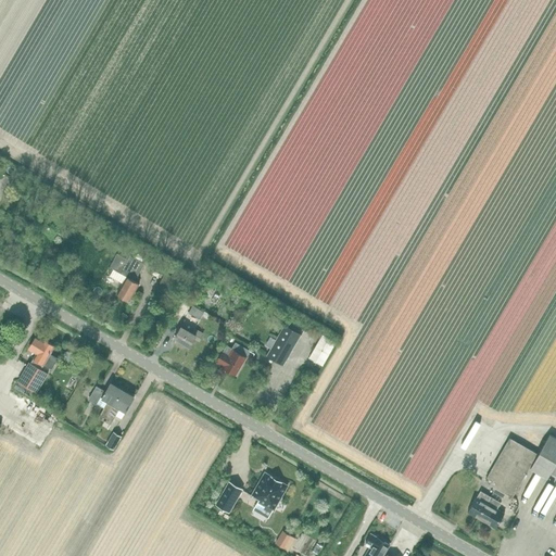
[(13,180),(9,187),(14,190),(19,184),(13,180)]
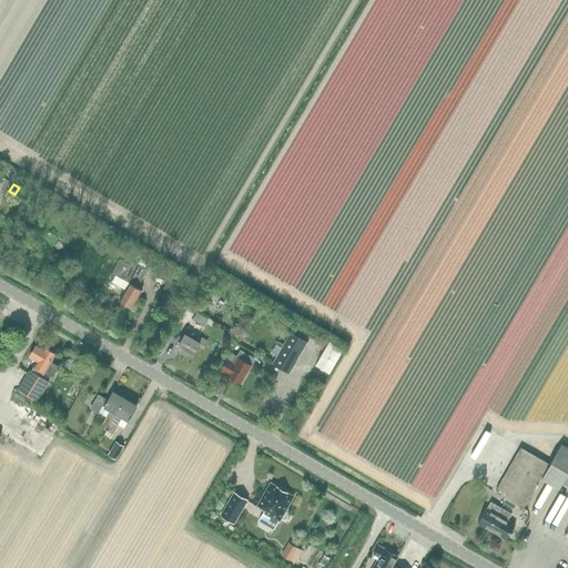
[(132,308),(143,290),(139,287),(149,270),(133,262),(131,265),(120,260),(112,273),(117,275),(113,282),(127,290),(120,301),(122,302),(122,303),(124,305),(127,305),(132,308)]
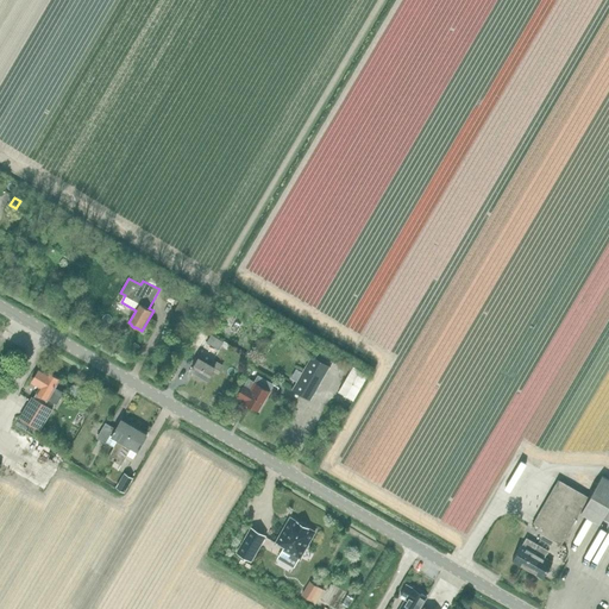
[(194,306),(182,299),(169,320),(182,327),(194,306)]
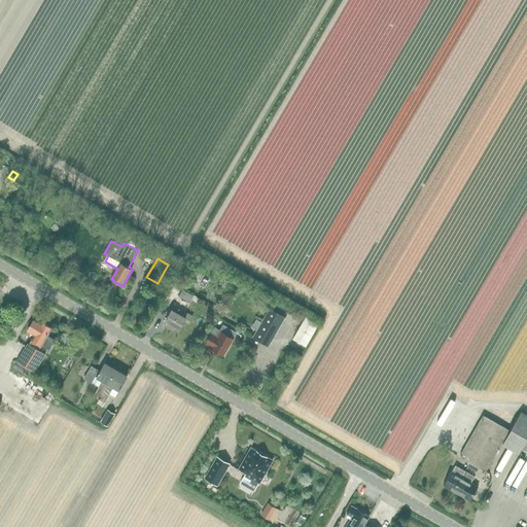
[(175,303),(182,291),(175,286),(168,299),(175,303)]
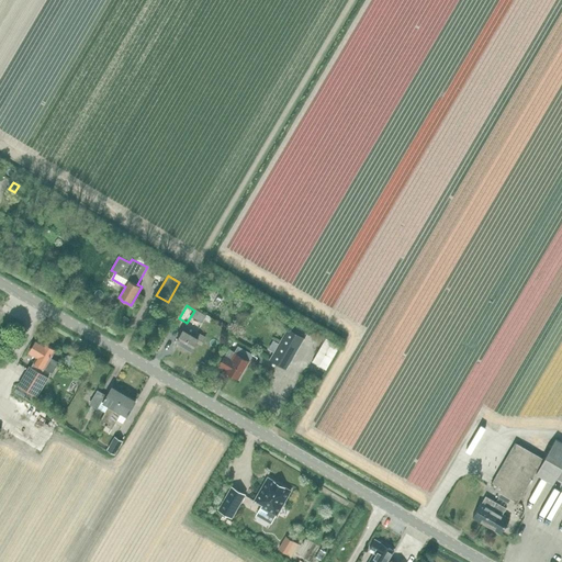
[(274,352),(270,360),(287,370),(305,338),(288,328),(279,344),(274,352)]
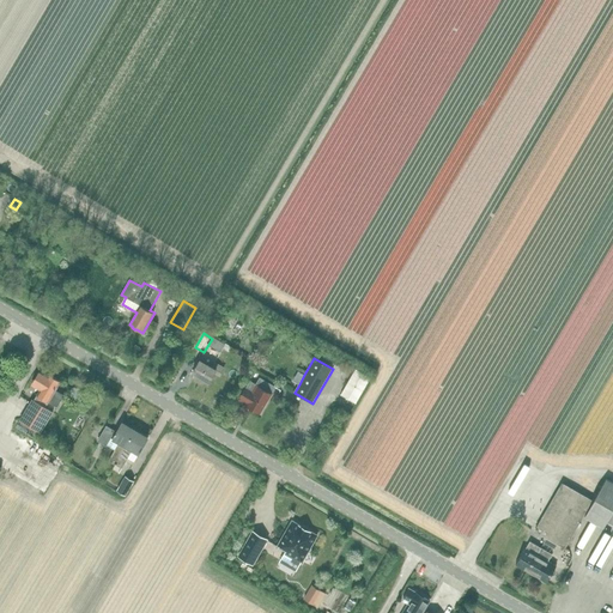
[(220,376),(224,368),(216,362),(212,366),(201,359),(193,374),(210,383),(216,372),(220,376)]
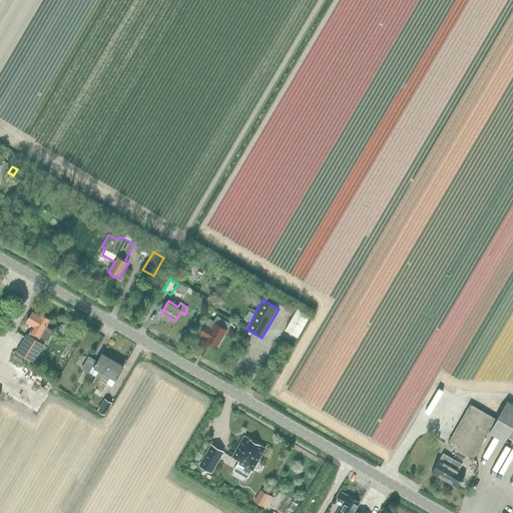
[(298,338),(310,317),(298,309),(286,331),(298,338)]
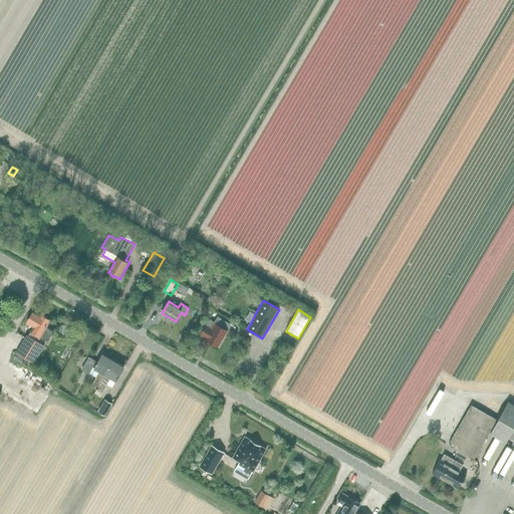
[(47,327),(51,320),(34,310),(29,318),(26,323),(33,327),(28,336),(28,337),(26,336),(16,353),(33,364),(44,347),(37,343),(40,338),(47,342),(54,331),(47,327)]
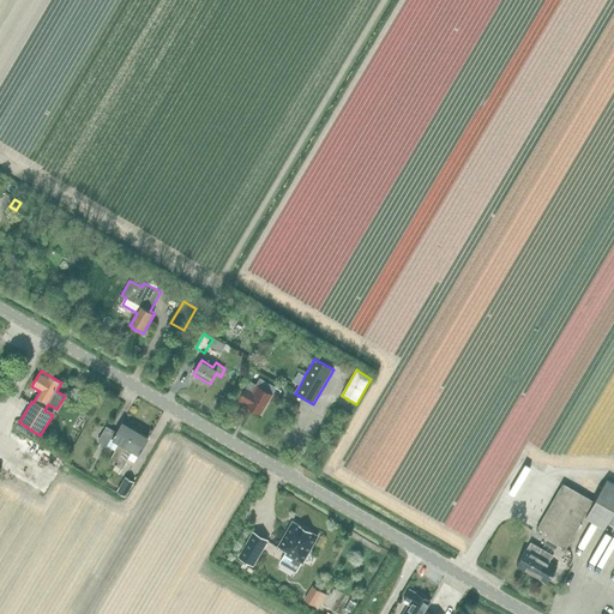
[(299,372),(294,381),(300,385),(305,375),(299,372)]
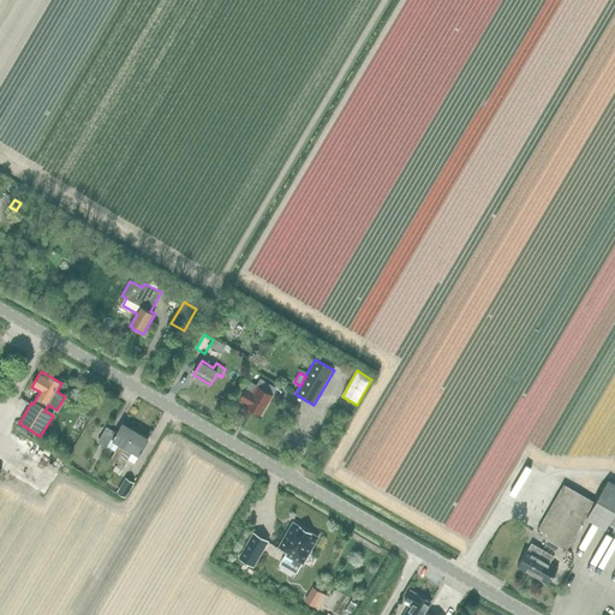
[(273,394),(276,388),(261,378),(257,386),(252,382),(248,389),(240,400),(249,405),(248,406),(262,415),(274,395),(273,394)]
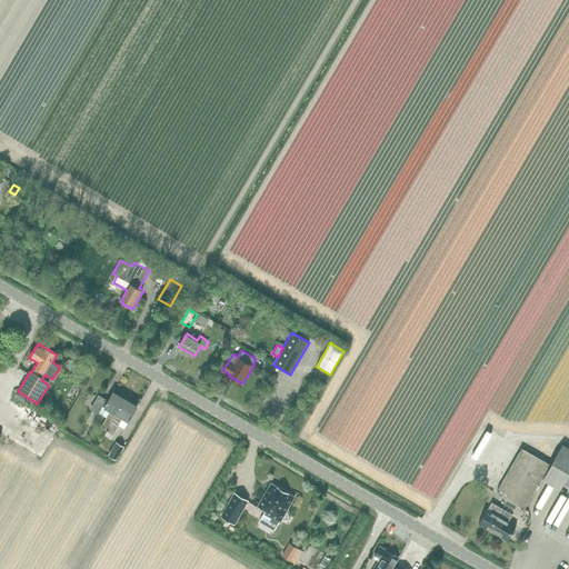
[(107,431),(126,399),(115,392),(106,408),(103,407),(107,400),(99,395),(91,409),(99,413),(107,418),(101,428),(107,431)]
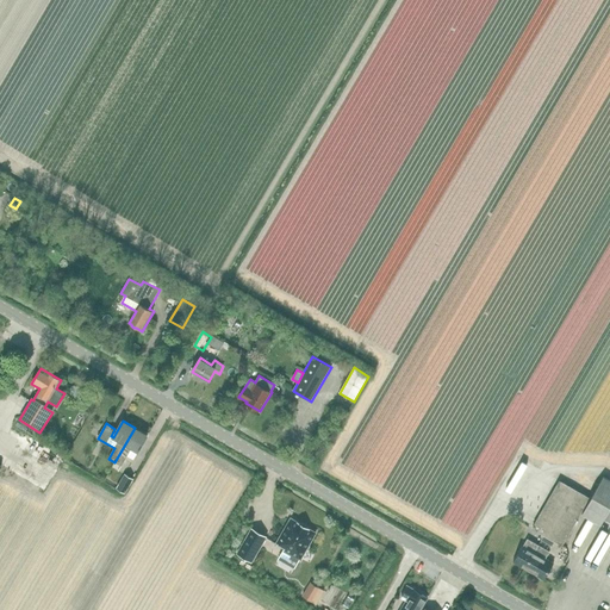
[(132,449),(138,453),(148,436),(135,428),(114,462),(122,467),(132,449)]
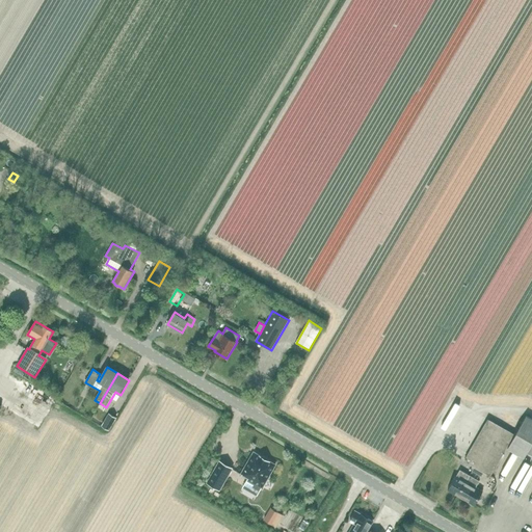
[(116,418),(109,414),(102,426),(109,430),(116,418)]
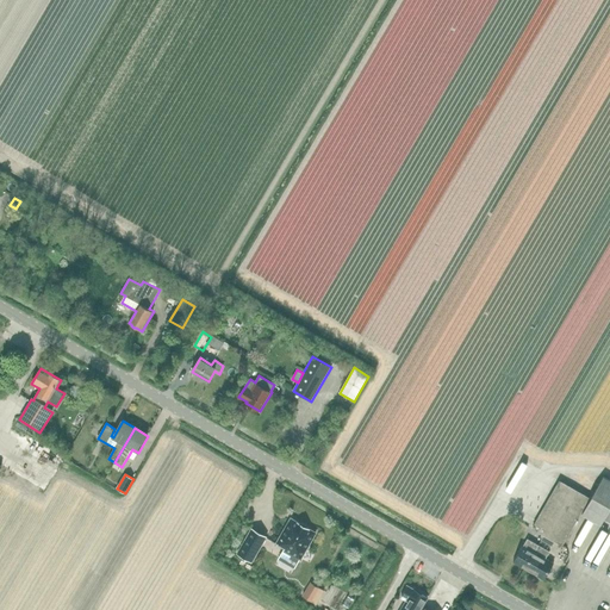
[(609,479),(604,477),(583,515),(601,526),(605,520),(609,522),(609,479)]
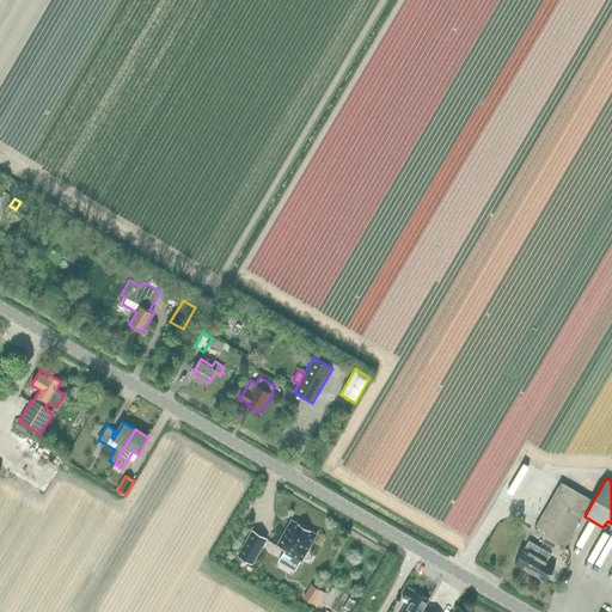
[(538,522),(533,530),(545,537),(543,542),(554,549),(557,544),(564,548),(592,499),(562,482),(561,483),(538,522)]
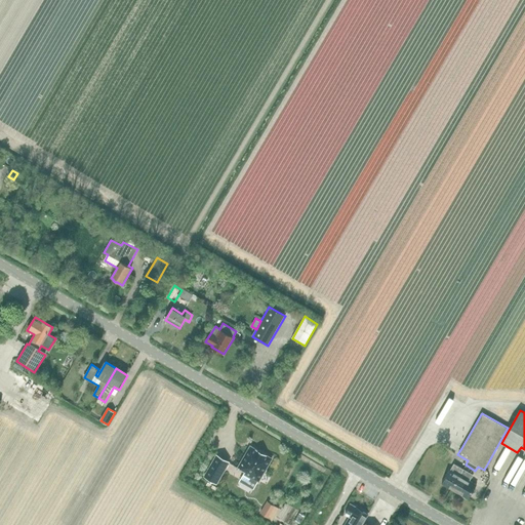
[(272,458),(250,446),(238,468),(245,472),(244,474),(258,482),(272,458)]
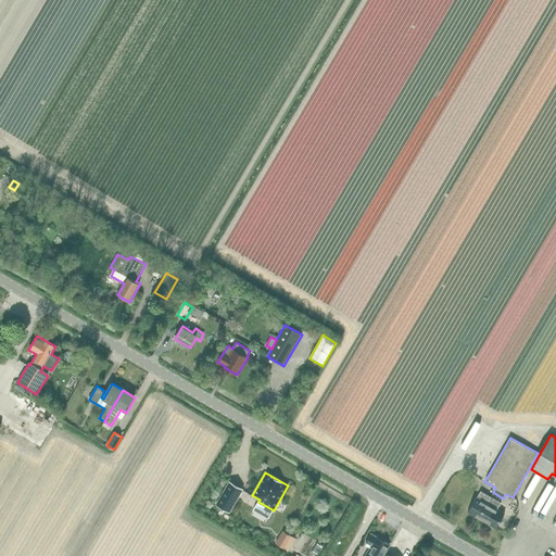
[(216,506),(229,514),(243,490),(229,482),(216,506)]
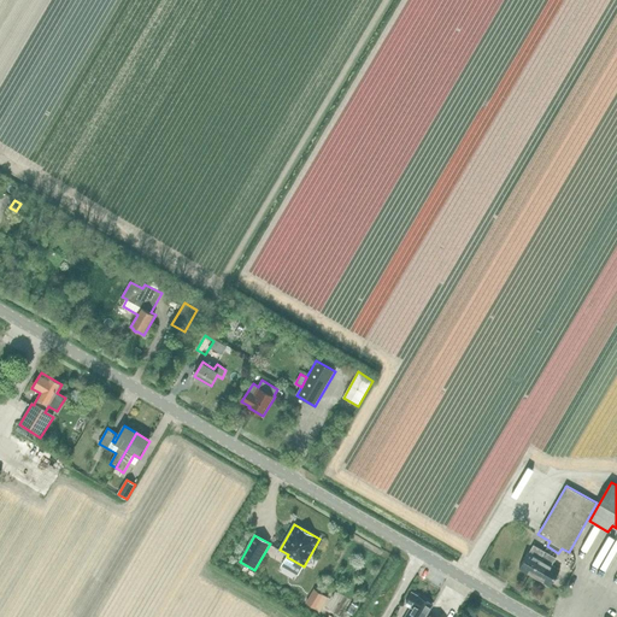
[(535,577),(548,554),(534,545),(529,552),(528,552),(519,568),(535,577)]
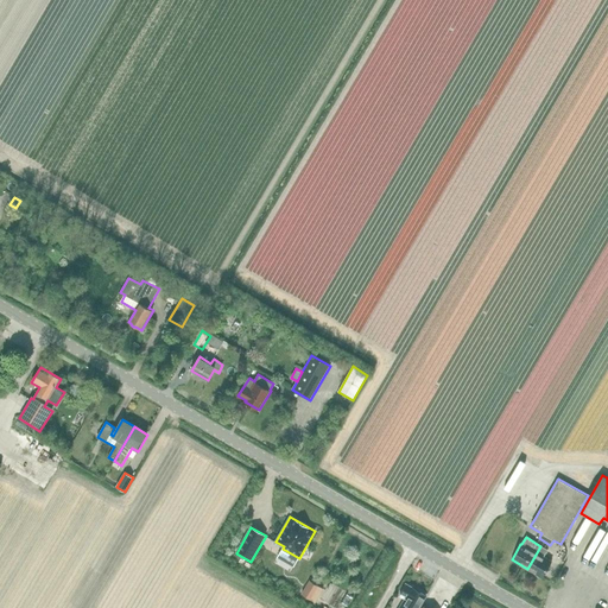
[(544,557),(549,550),(540,546),(527,569),(543,577),(552,562),(544,557)]
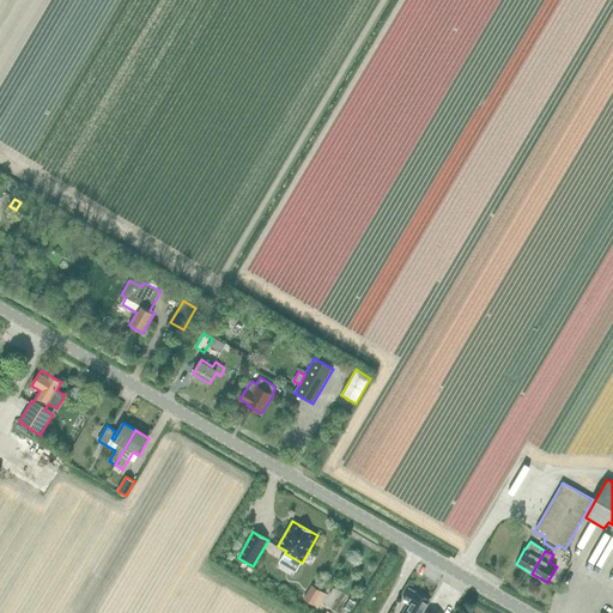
[(456,595),(463,600),(469,592),(462,587),(456,595)]
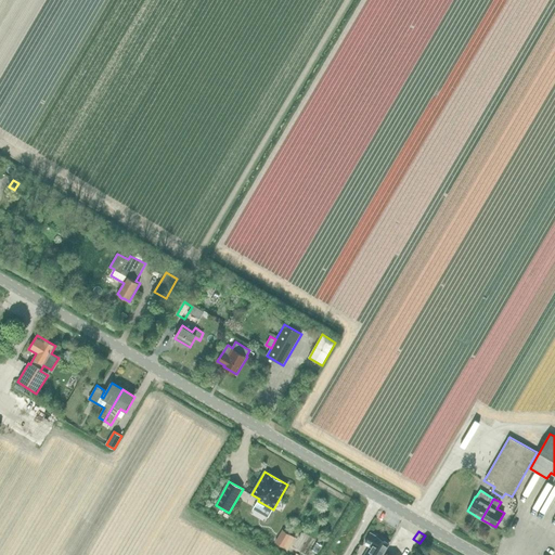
[(280,536),(275,542),(288,550),(295,538),(286,532),(283,538),(280,536)]
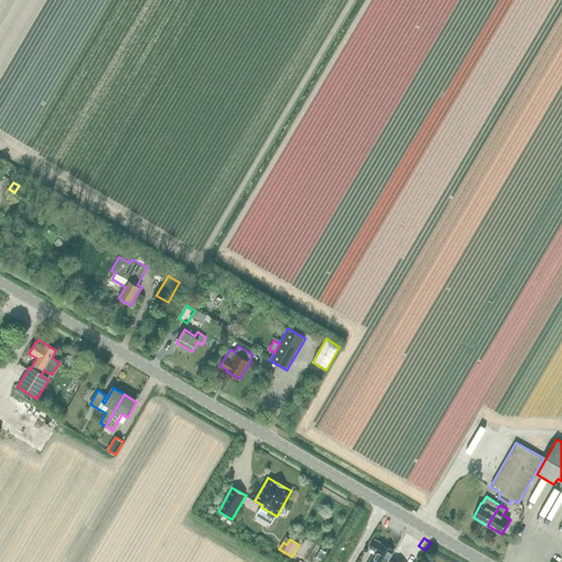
[(382,543),(375,540),(369,551),(373,553),(369,561),(388,561),(394,551),(382,543)]
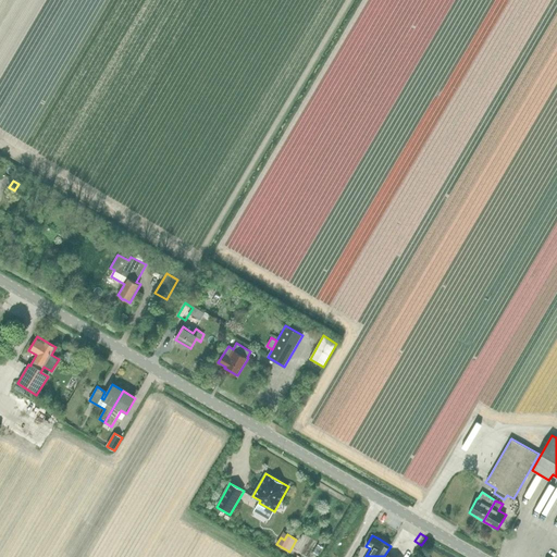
All buildings are outlined.
